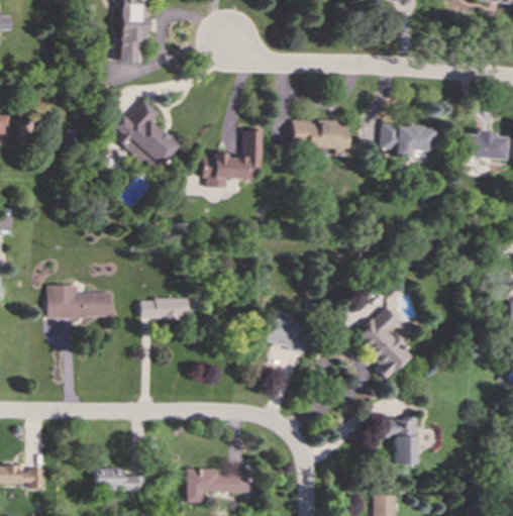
[(119,0),(119,63),(145,63),(145,0),(119,0)]
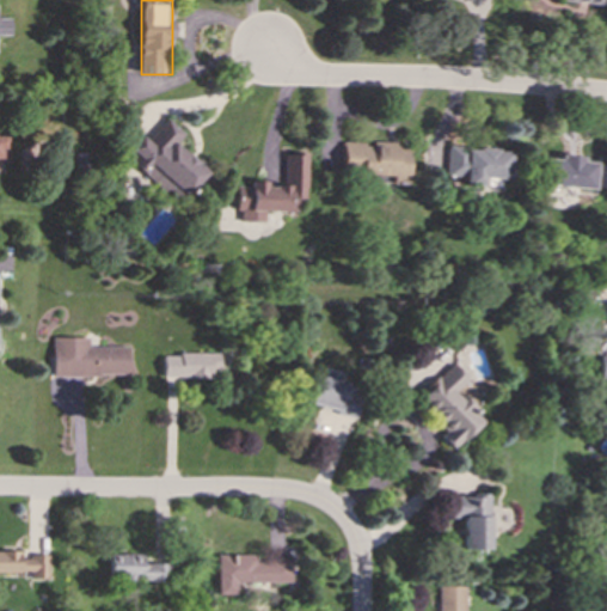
[(0,36),(14,36),(14,18),(0,18),(0,36)]
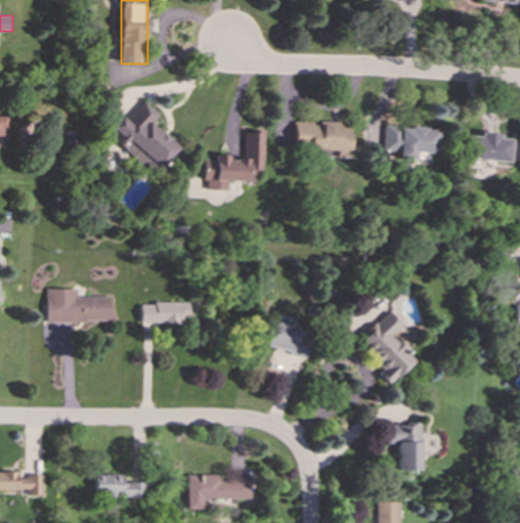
[(181,146),(154,124),(162,115),(145,101),(129,121),(126,118),(112,135),(158,174),(181,146)]
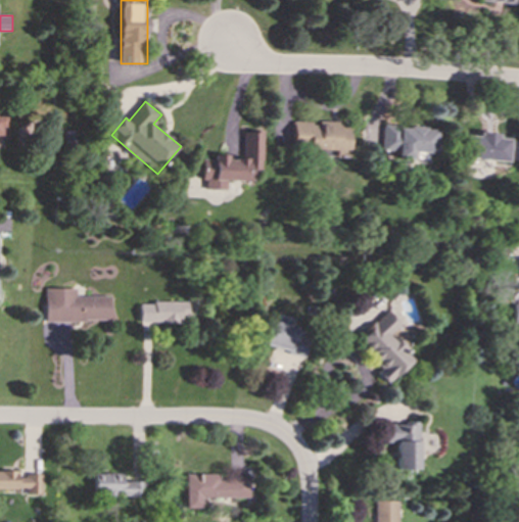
[(0,137),(3,137),(3,128),(7,128),(8,116),(0,115),(0,137)]
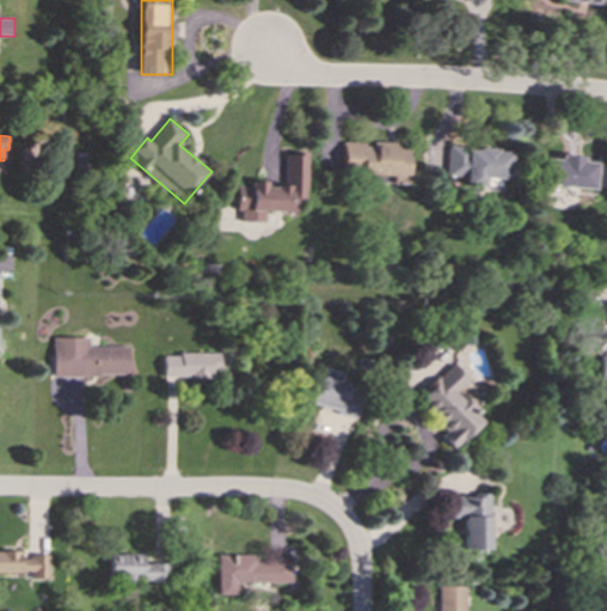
[(409,184),(410,144),(345,142),(345,173),(393,175),(393,184),(409,184)]
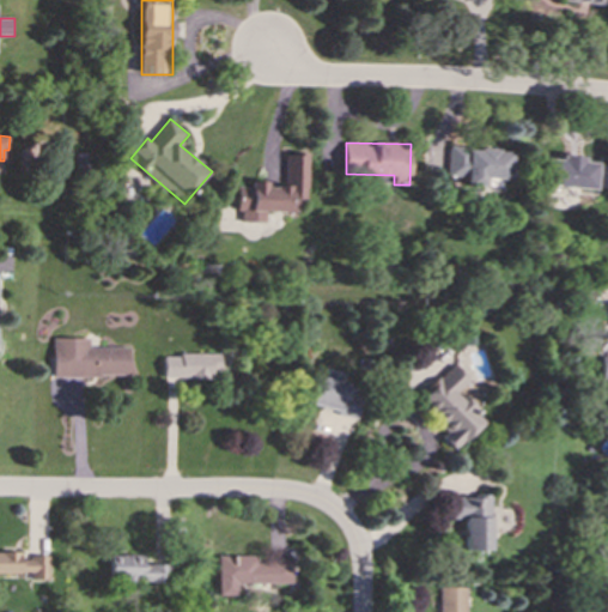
[(514,150),(451,149),(451,176),(470,177),(470,186),(503,187),(504,180),(514,180),(514,150)]
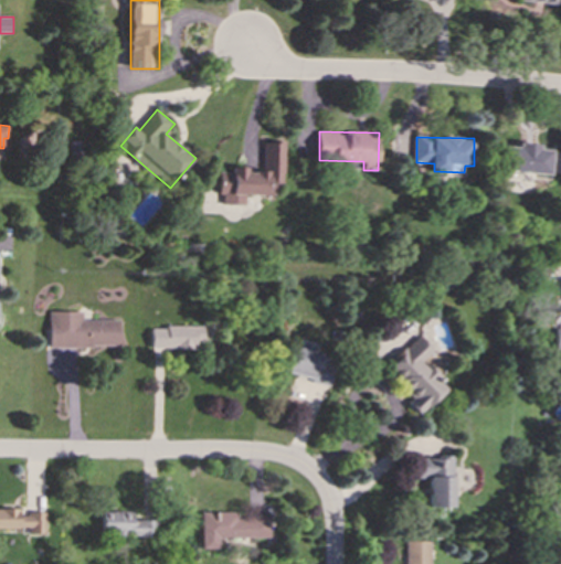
[(286,142),(266,142),(265,172),(250,172),(250,168),(234,167),(234,172),(223,172),(223,194),(285,195),(286,142)]
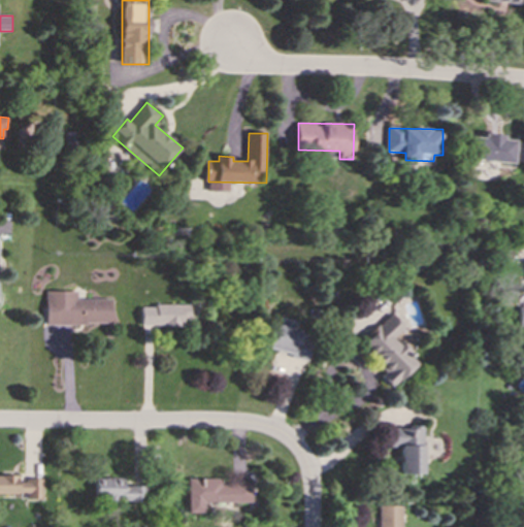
[(514,163),(516,140),(504,140),(505,135),(486,134),(486,138),(476,137),(475,161),(514,163)]
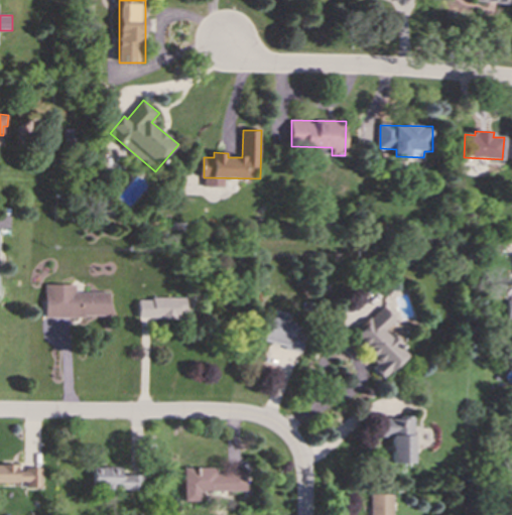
[(228,178),(206,177),(206,186),(227,187),(228,178)]
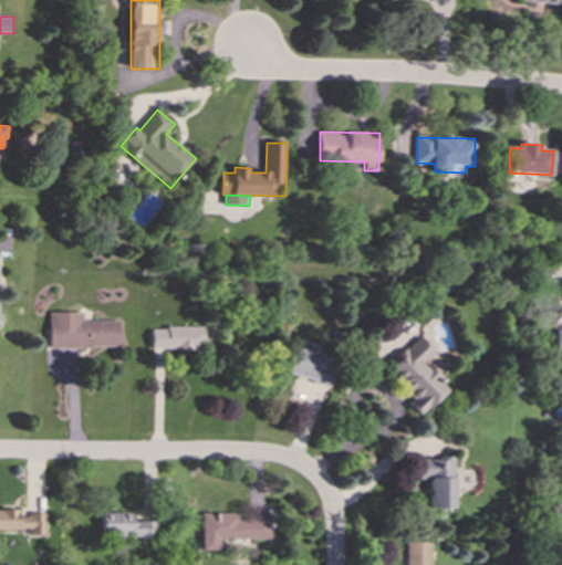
[(86,322),(86,312),(53,313),(53,349),(123,347),(123,321),(86,322)]
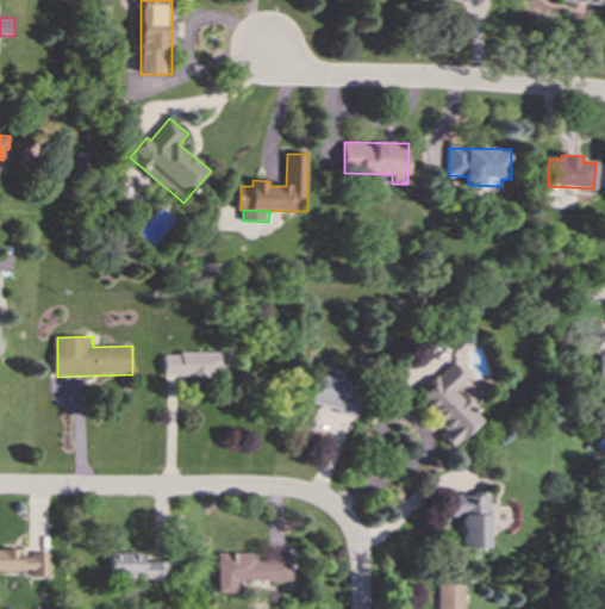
[(223,354),(168,352),(167,377),(214,378),(216,370),(222,370),(223,354)]
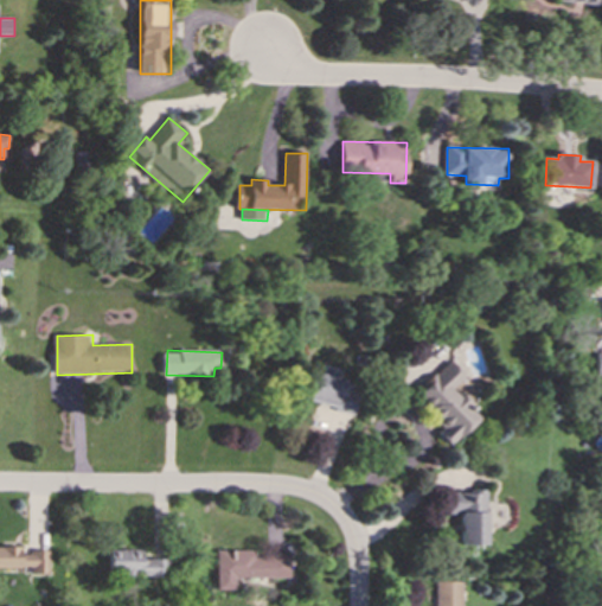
[(484,419),(456,387),(467,376),(454,361),(417,394),(448,428),(441,434),(452,446),(484,419)]
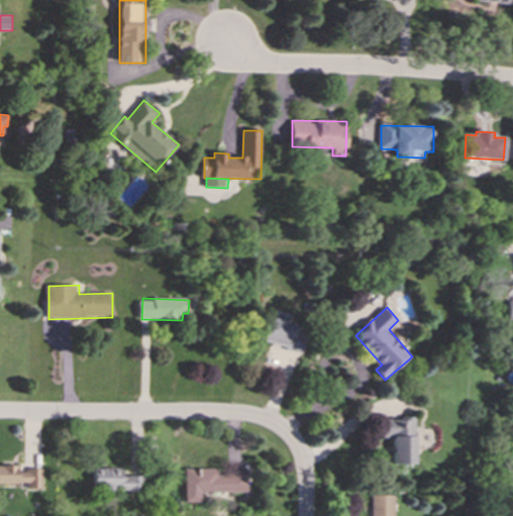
[(305,350),(309,326),(266,318),(262,342),(305,350)]
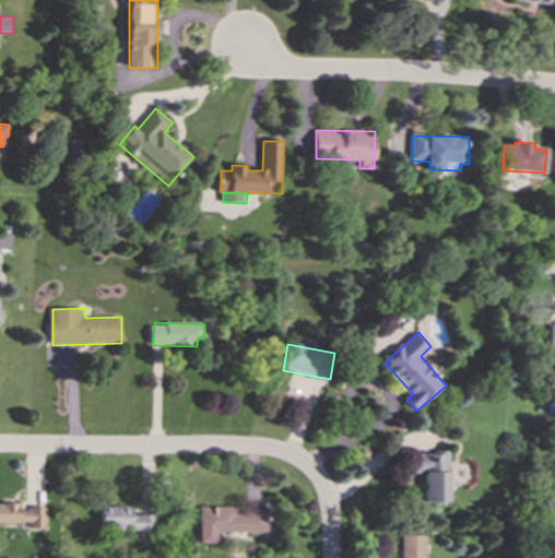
[(451,453),(417,452),(417,473),(427,473),(427,501),(450,502),(451,453)]
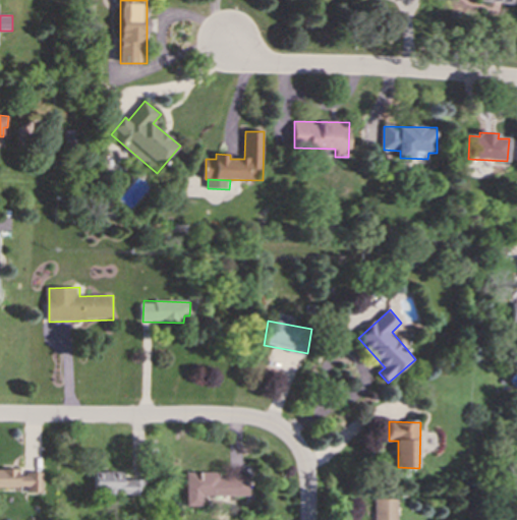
[(44,492),(44,473),(21,473),(21,469),(0,469),(0,489),(30,489),(30,492),(44,492)]
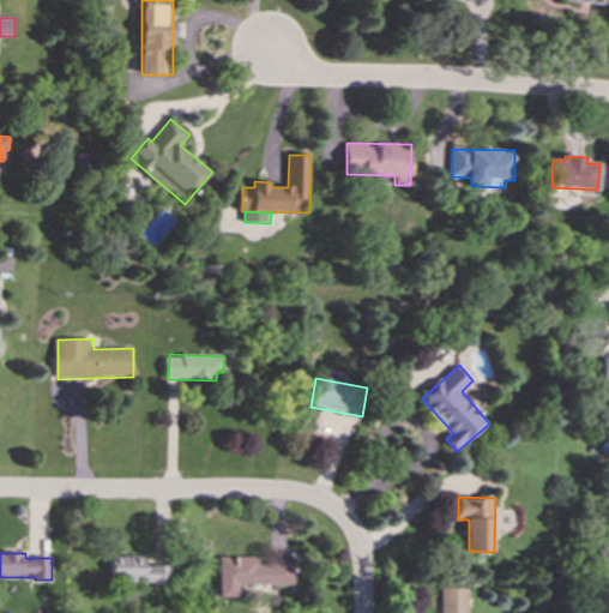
[(115,556),(114,582),(174,584),(174,566),(148,565),(148,557),(115,556)]
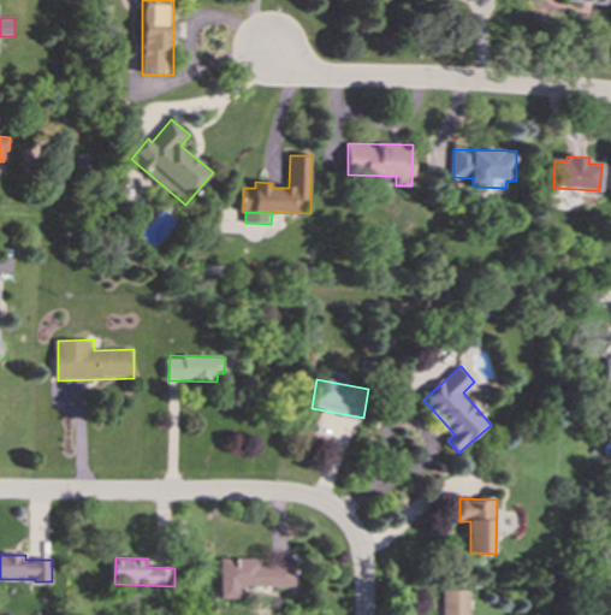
[(223,598),(242,598),(242,587),(296,587),(296,565),(262,563),(262,560),(224,559),(223,598)]
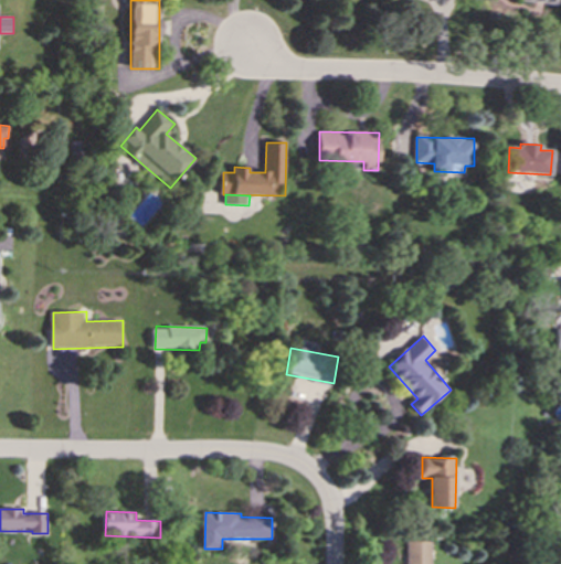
[(433,563),(433,542),(409,541),(408,563),(433,563)]
